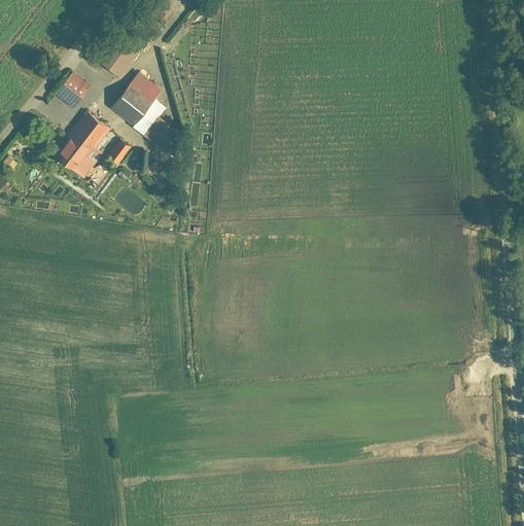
[(159,0),(145,0),(136,15),(158,30),(172,9),(159,0)]
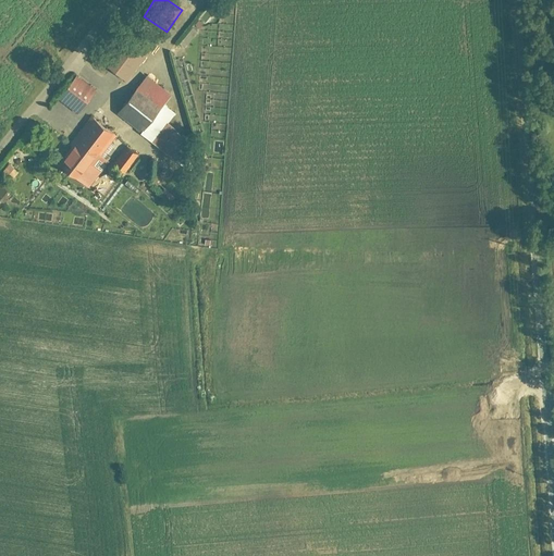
[(130,29),(105,65),(126,81),(151,46),(130,29)]
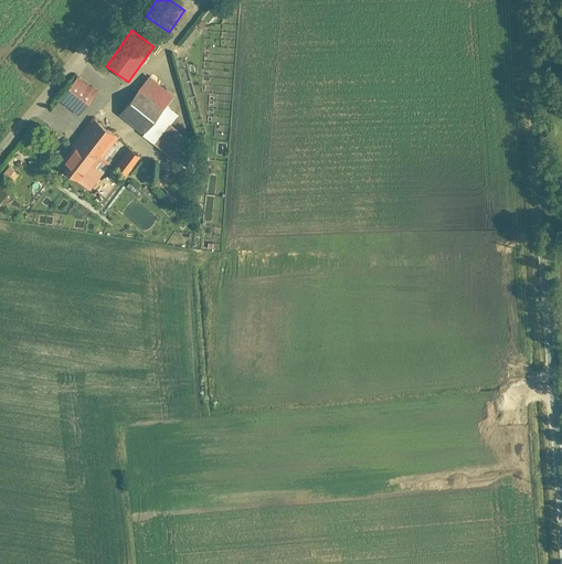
[(191,141),(172,127),(178,119),(165,108),(173,97),(149,78),(118,118),(176,161),(191,141)]
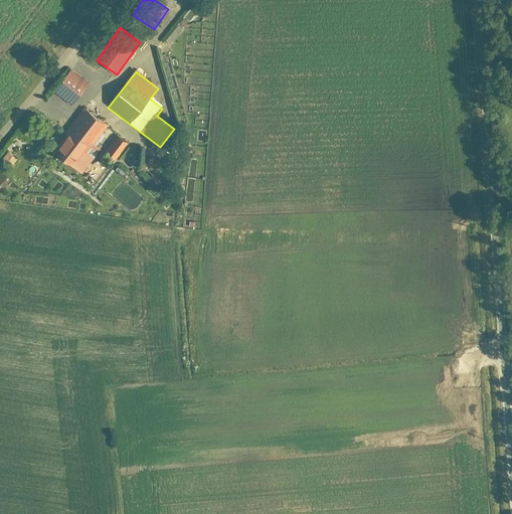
[(68,72),(54,92),(72,106),(87,86),(68,72)]
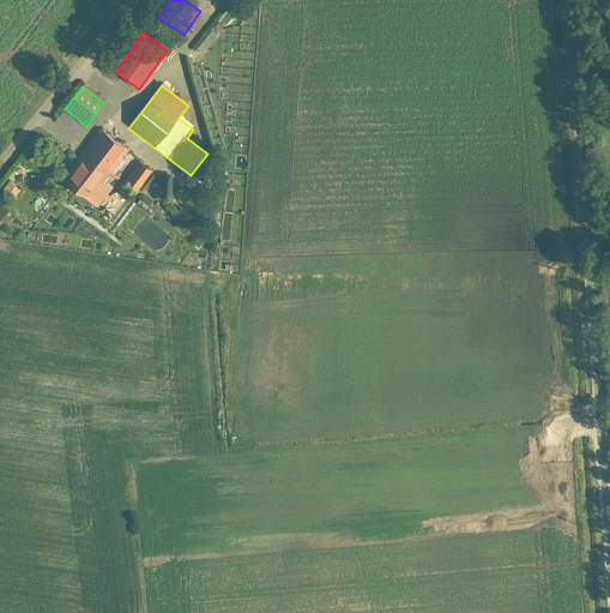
[(118,176),(108,169),(124,149),(98,131),(61,181),(95,206),(118,176)]
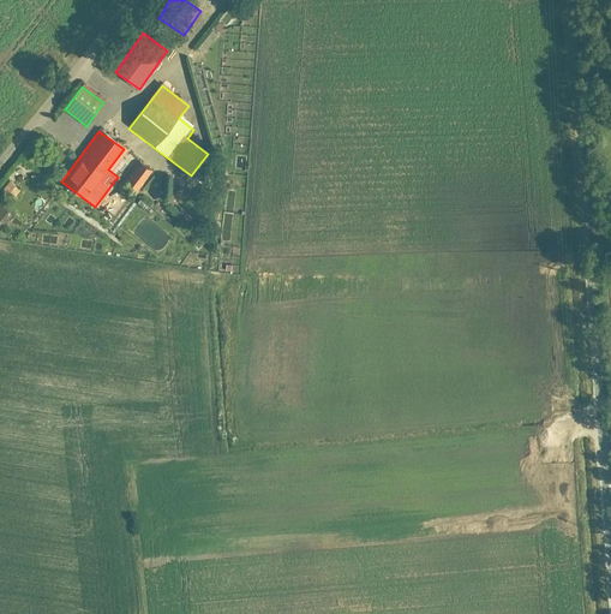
[(137,165),(126,182),(139,190),(150,173),(137,165)]
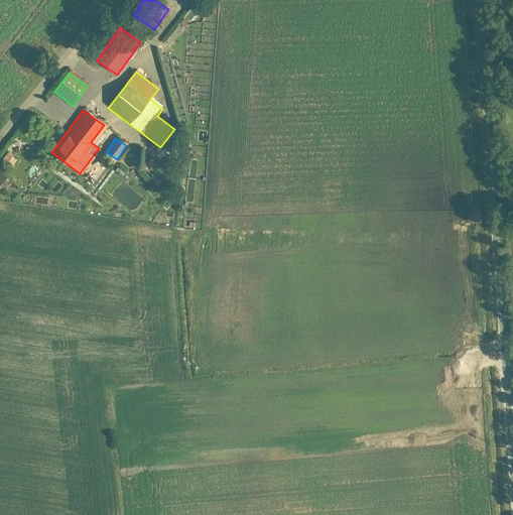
[(0,166),(6,173),(17,163),(9,154),(0,162),(0,166)]
